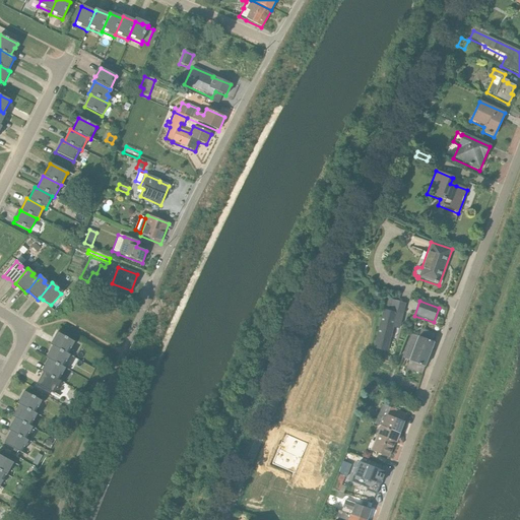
[(398,329),(405,304),(396,302),(395,303),(393,303),(390,311),(383,309),(373,349),(386,352),(393,329),(398,329)]
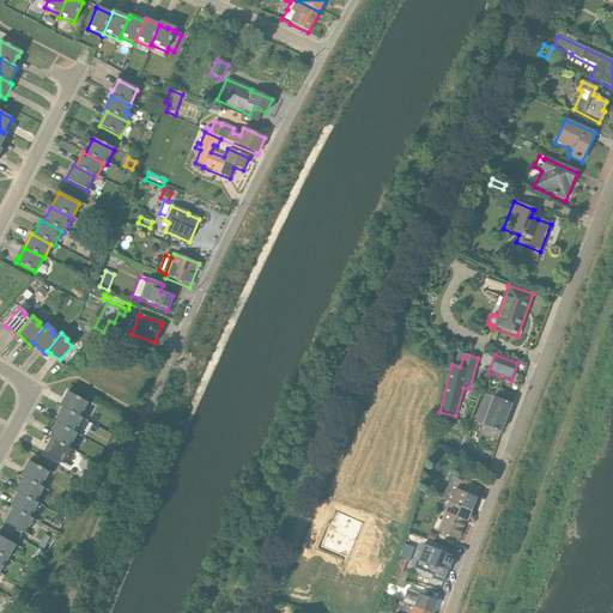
[(483,394),(478,408),(504,418),(514,395),(495,388),(492,396),(483,394)]
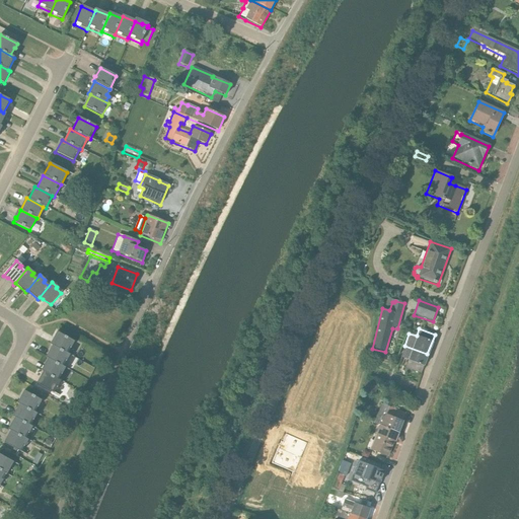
[(74,342),(57,332),(55,337),(56,337),(52,345),(52,346),(68,354),(74,342)]
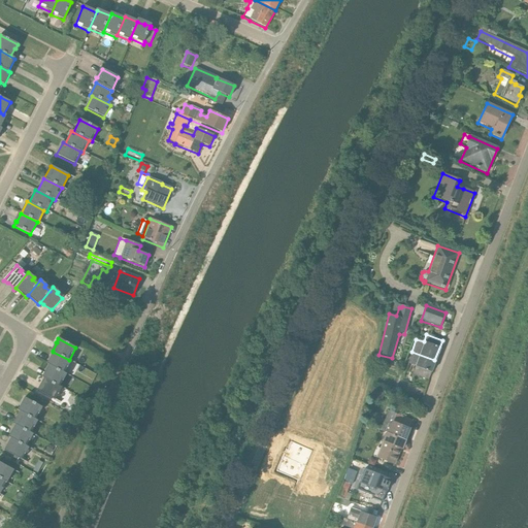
[(69,360),(53,352),(46,363),(48,365),(64,373),(71,361),(69,360)]
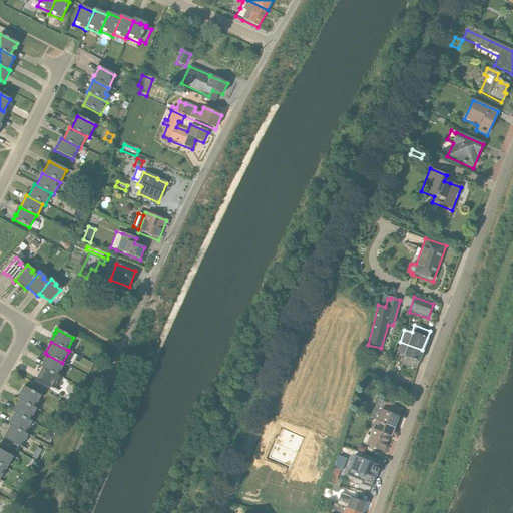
[(422,350),(400,342),(395,354),(403,357),(400,364),(415,369),(422,350)]
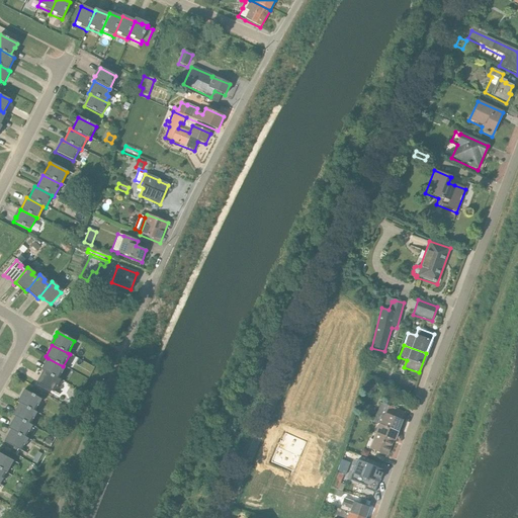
[(59,379),(65,367),(63,366),(48,358),(40,369),(44,370),(59,379)]
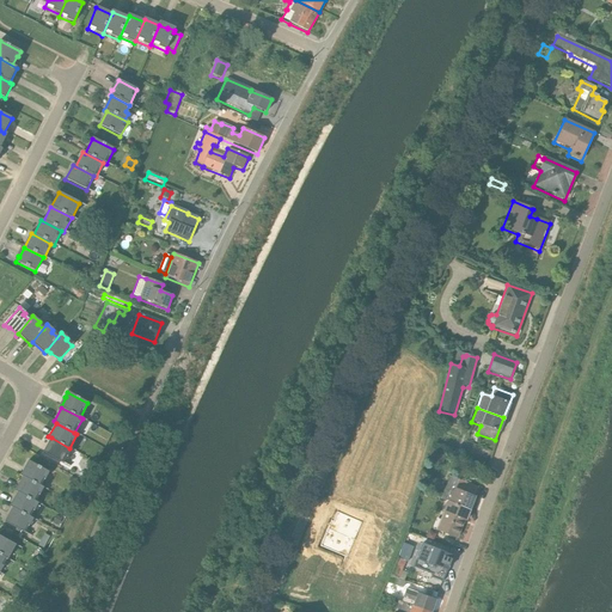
[(69,448),(51,438),(43,452),(63,464),(72,450),(69,448)]
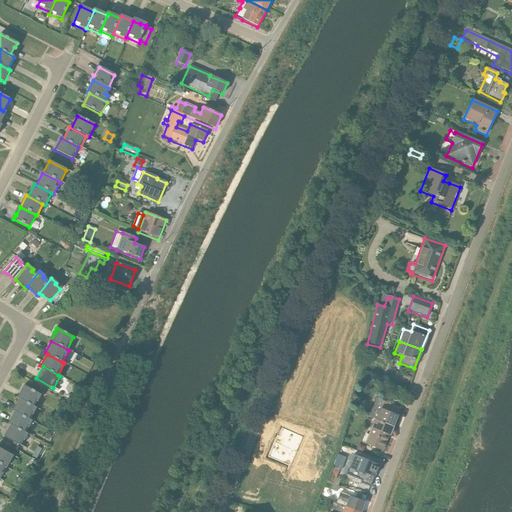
[(360,377),(357,386),(369,390),(372,382),(360,377)]
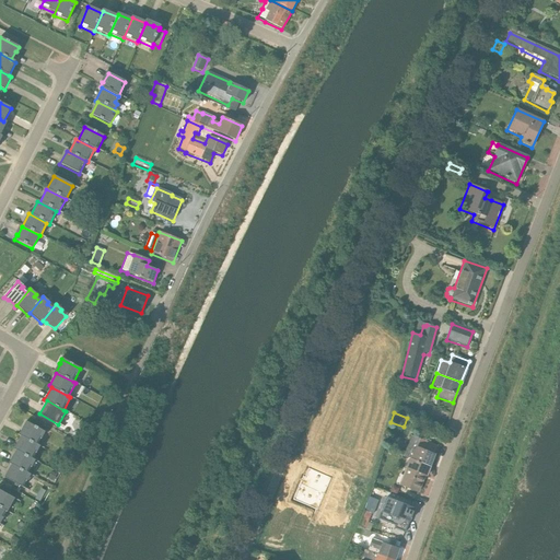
[(45,432),(26,421),(19,434),(38,445),(45,432)]
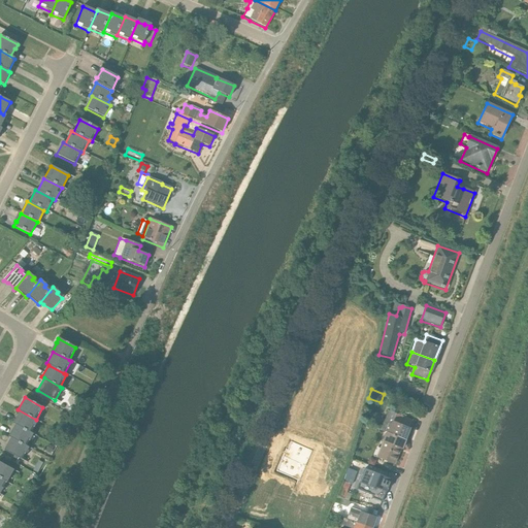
[(20,411),(13,423),(31,433),(37,421),(20,411)]
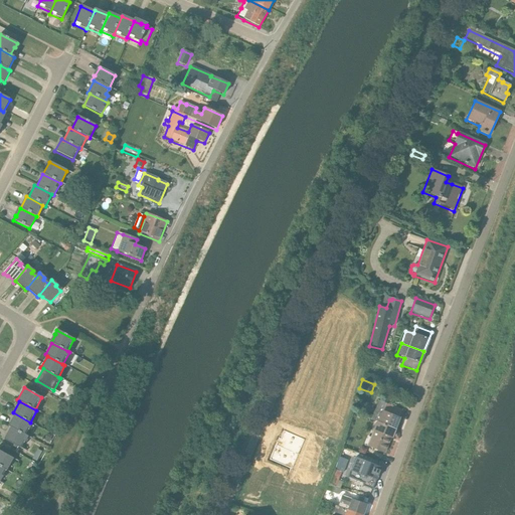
[(370,419),(394,430),(401,410),(377,401),(370,419)]
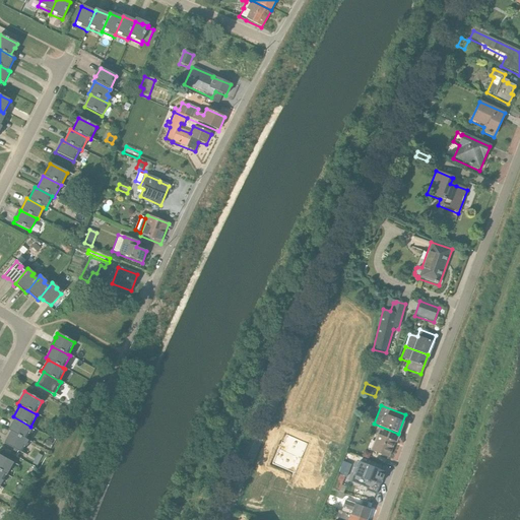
[(33,428),(15,418),(8,430),(26,440),(33,428)]
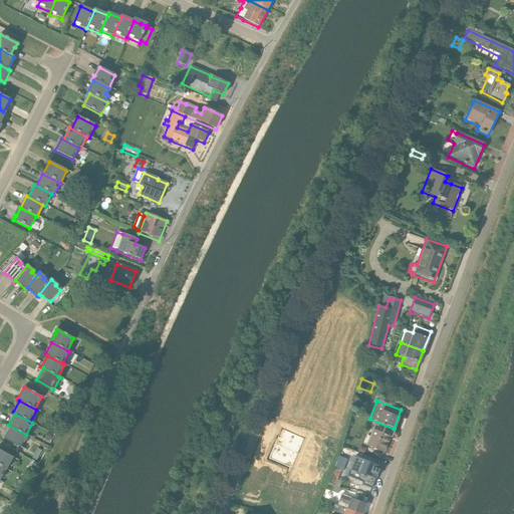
[(375,422),(365,445),(382,452),(389,437),(391,437),(394,429),(375,422)]
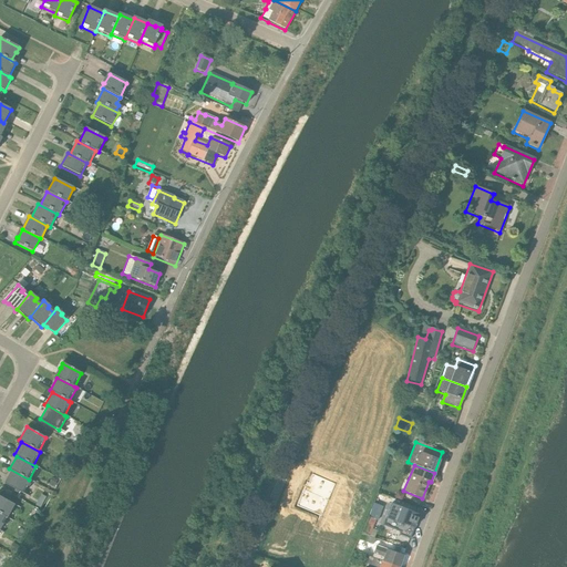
[(23,494),(30,481),(11,470),(3,483),(23,494)]
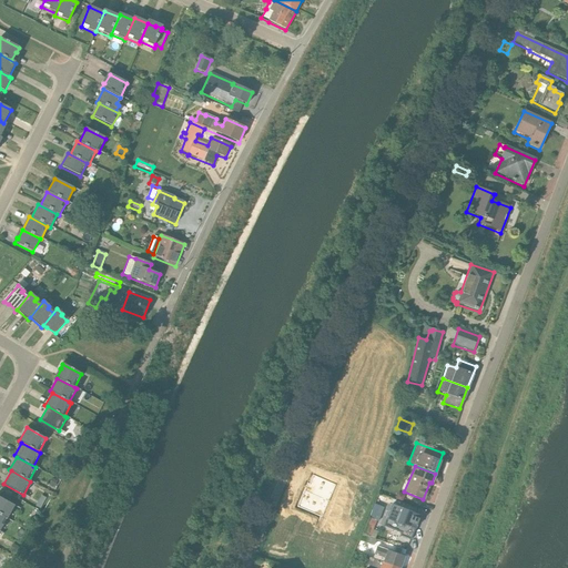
[(36,506),(40,509),(46,498),(41,496),(36,506)]
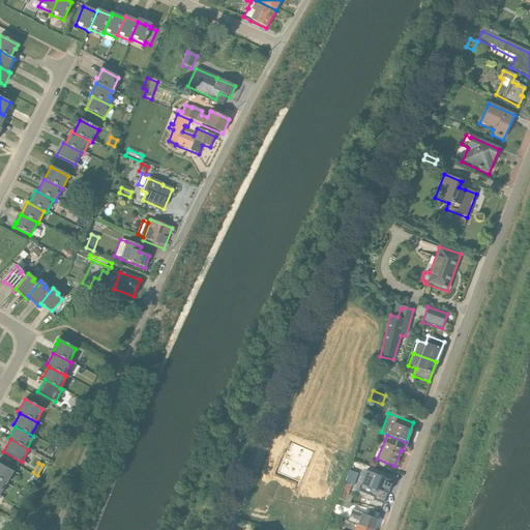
[(13,472),(0,464),(0,479),(6,483),(13,472)]
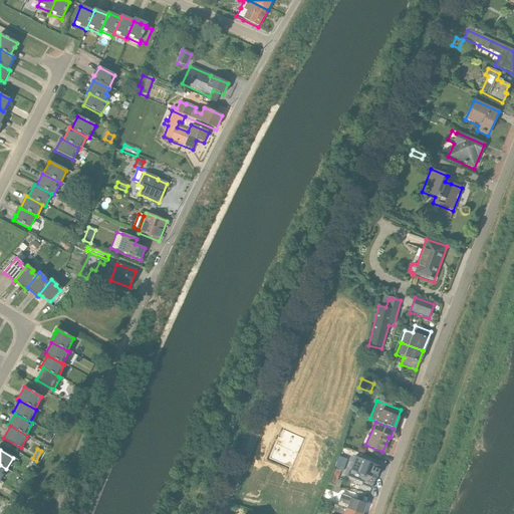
[(327,484),(338,488),(341,482),(336,480),(339,471),(341,472),(346,460),(338,457),(327,484)]
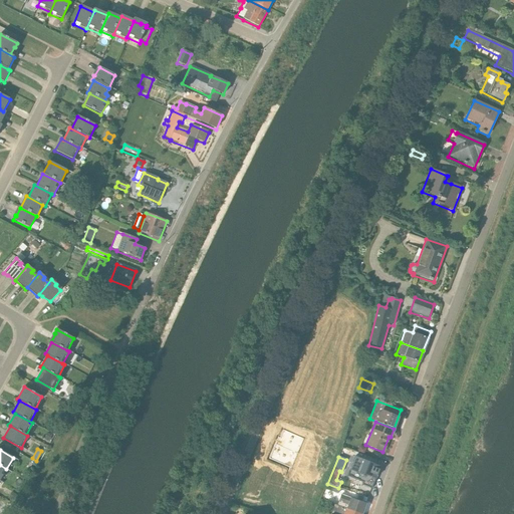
[(361,483),(361,485),(370,488),(379,467),(354,457),(346,477),(361,483)]
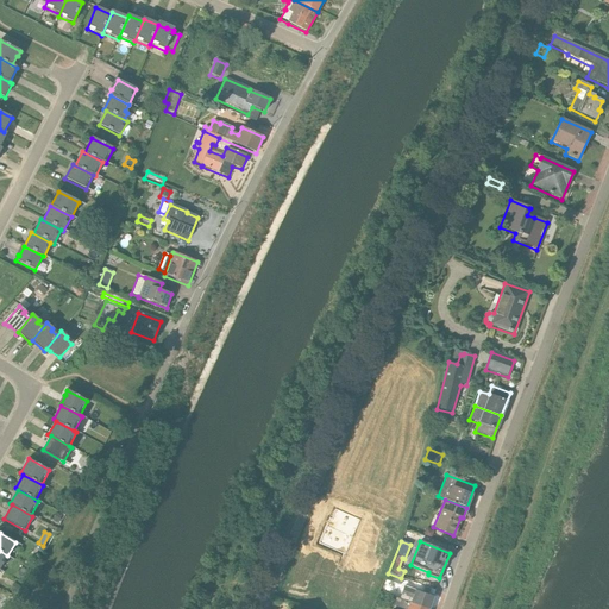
[(384,581),(400,585),(401,578),(388,573),(384,581)]
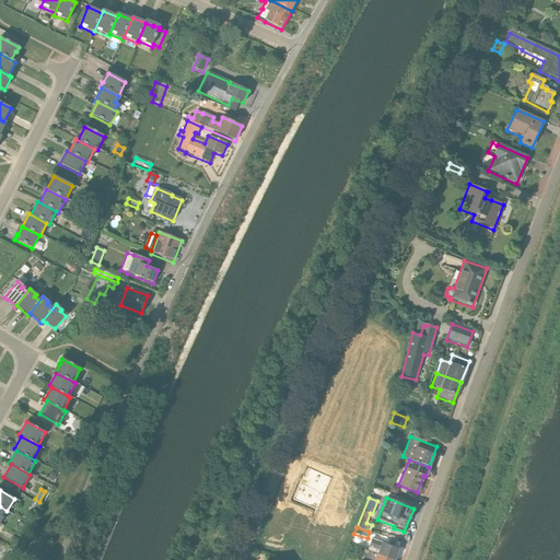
[(19,539),(13,536),(9,543),(14,546),(19,539)]
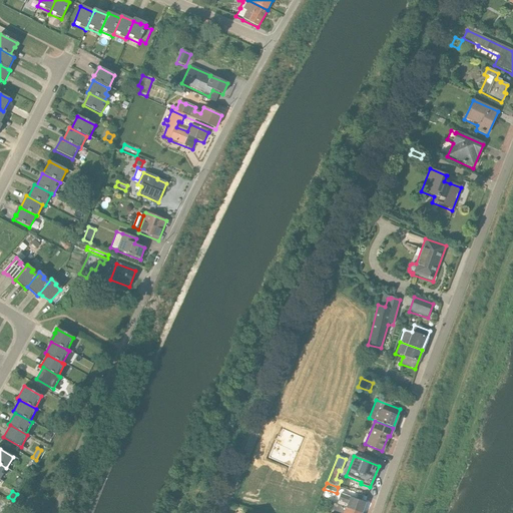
[(364,502),(340,493),(336,504),(361,512),(364,503),(364,502)]
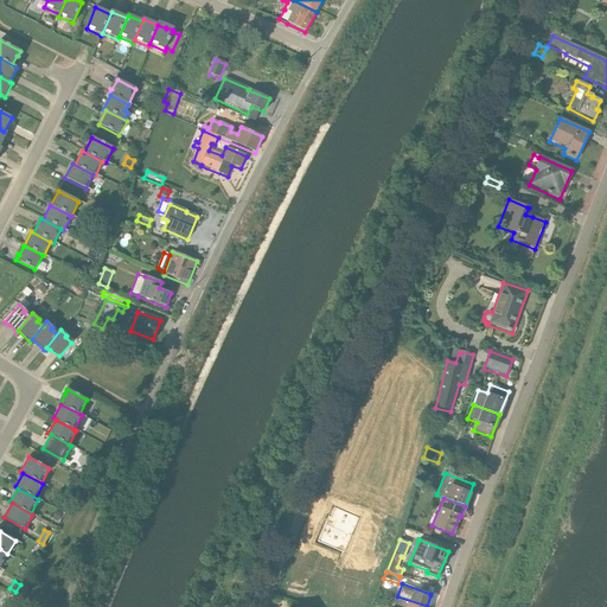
[(426,606),(427,606),(397,596),(394,595),(389,606),(426,606)]
